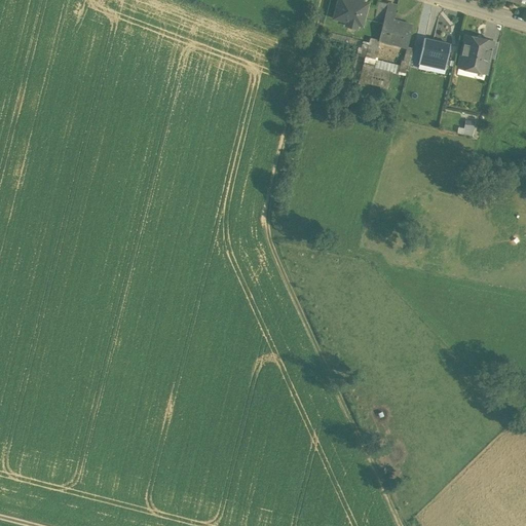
[(347,27),(360,30),(366,8),(360,6),(362,2),(354,0),(339,0),(335,19),(348,22),(347,27)]
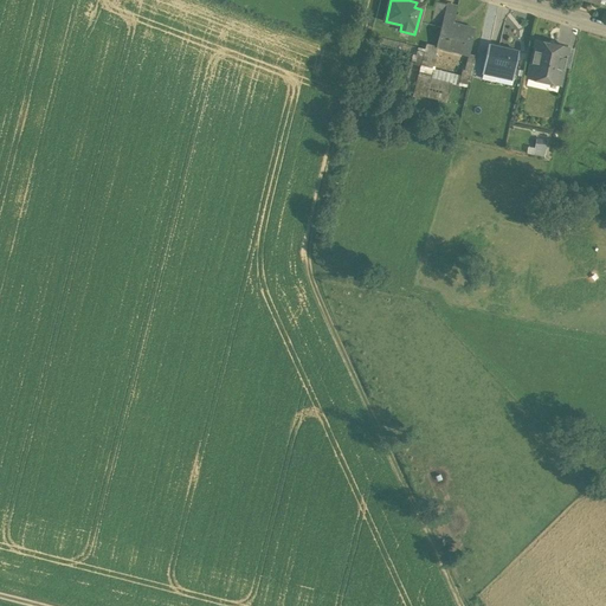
[(431,19),(443,21),(443,20),(446,5),(436,1),(431,19)]
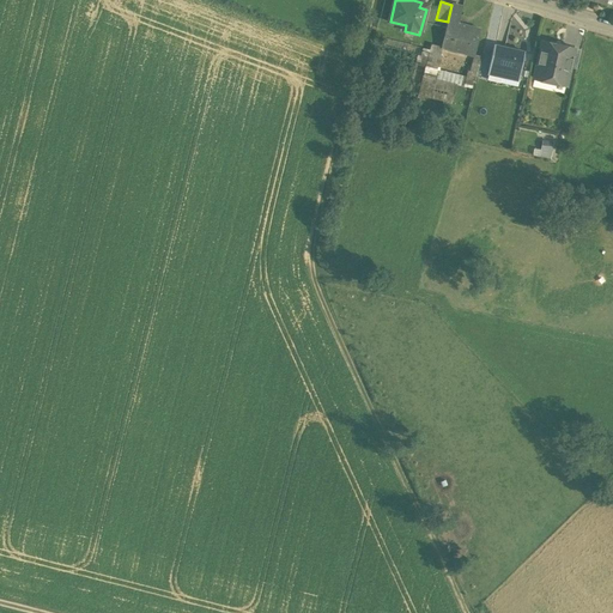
[(448,20),(459,24),(462,7),(451,5),(448,20)]
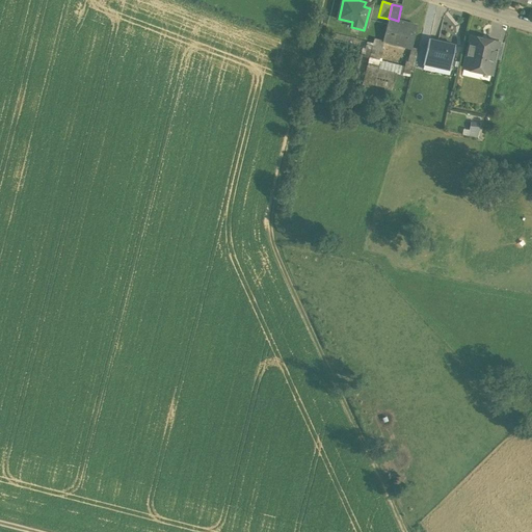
[(398,21),(389,18),(389,19),(382,42),(383,42),(410,49),(411,49),(418,26),(398,21)]
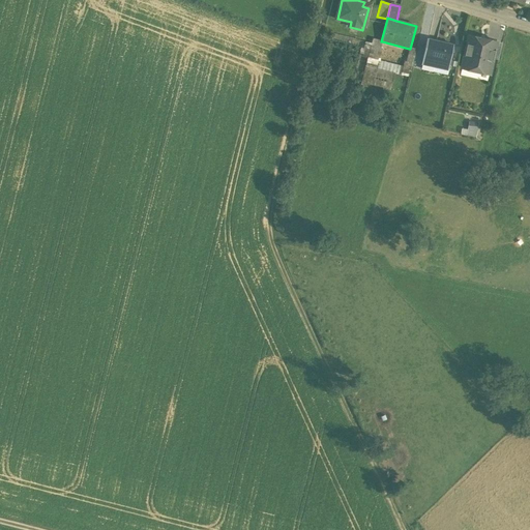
[(487,38),(480,37),(479,38),(469,36),(462,68),(490,75),(497,42),(486,39),(487,38)]
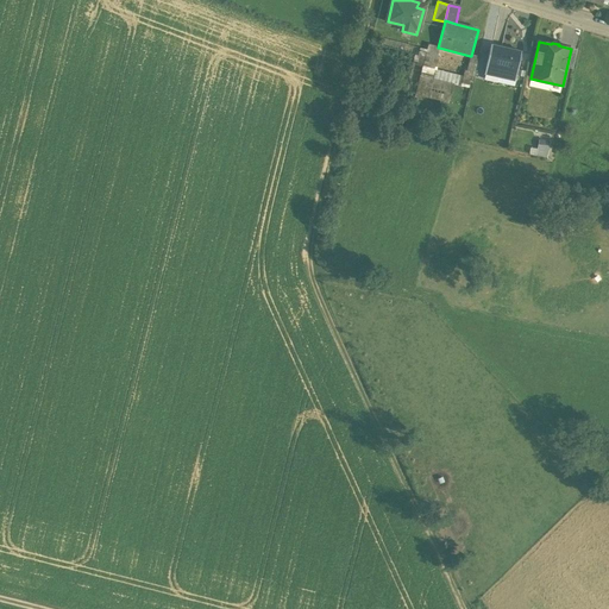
[(439,48),(438,48),(427,44),(414,94),(449,104),(453,85),(459,87),(460,86),(469,88),(470,82),(471,82),(478,57),(471,56),(470,56),(466,70),(464,70),(462,76),(435,69),(439,58),(437,57),(439,48)]
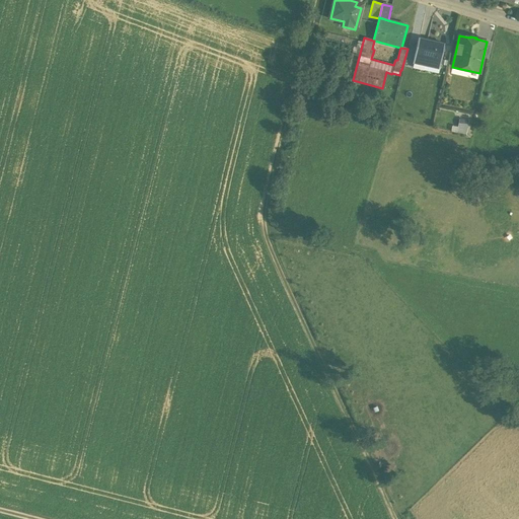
[(444,44),(418,39),(414,58),(423,60),(423,62),(425,65),(427,66),(430,63),(431,62),(440,64),(444,44)]
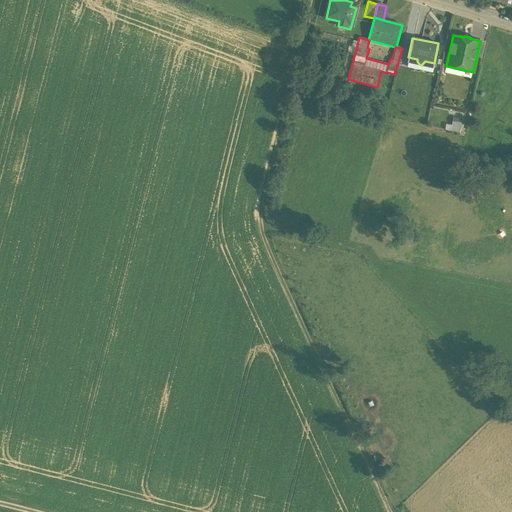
[(454,116),(451,129),(461,131),(463,117),(454,116)]
